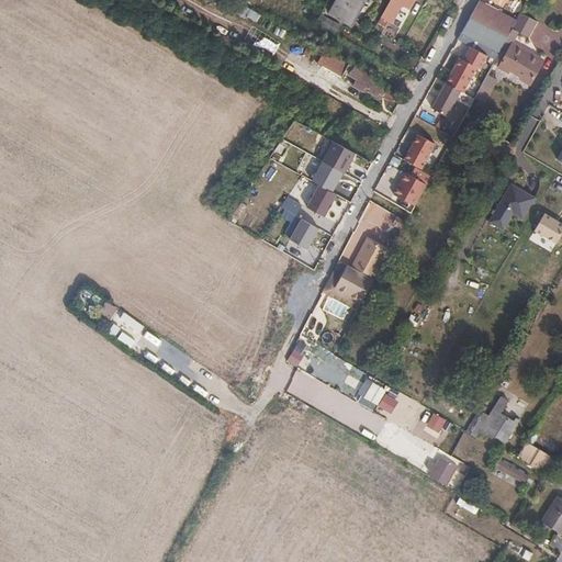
[(367,0),(337,0),(330,13),(351,26),(366,2),(367,0)]
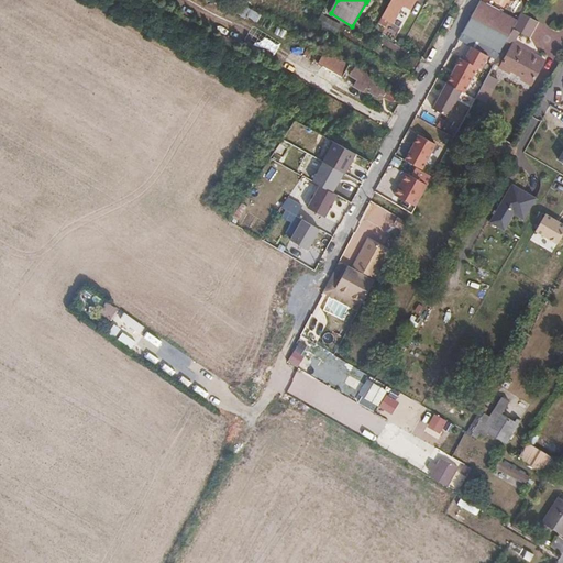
[(392,0),(384,14),(396,22),(407,2),(414,7),(417,0),(392,0)]
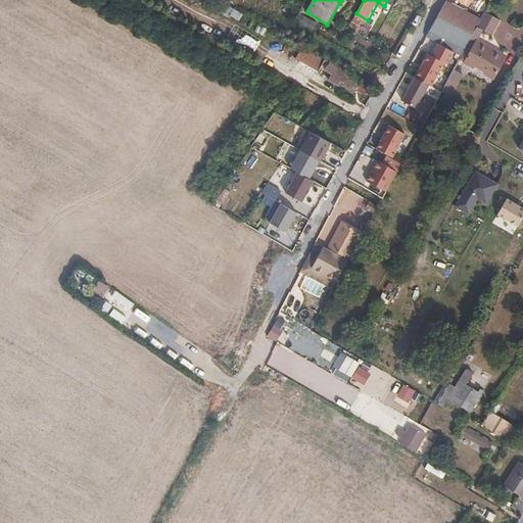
[(231,8),(218,1),(214,9),(226,16),(231,8)]
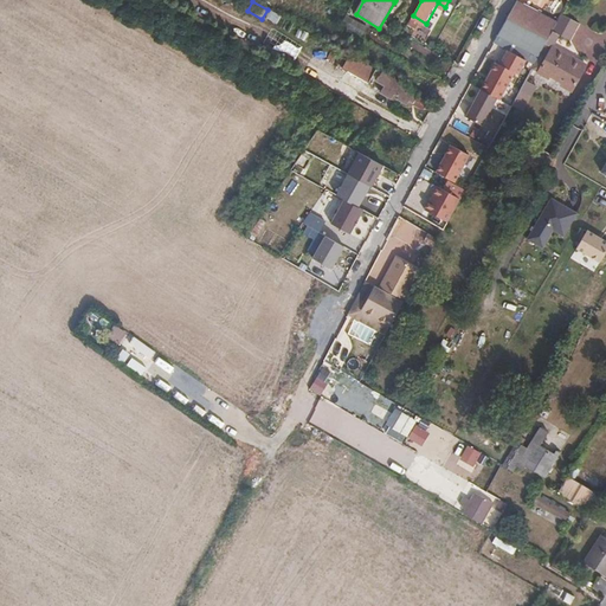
[(540,13),(517,1),(508,19),(521,26),(529,31),(540,13)]
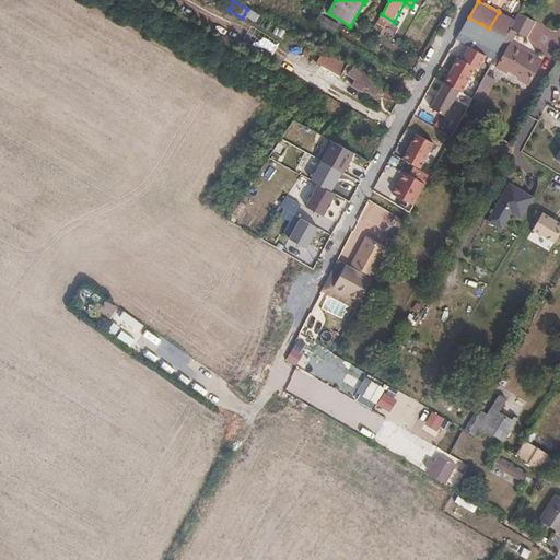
[(259,15),(248,10),(245,16),(256,22),(259,15)]
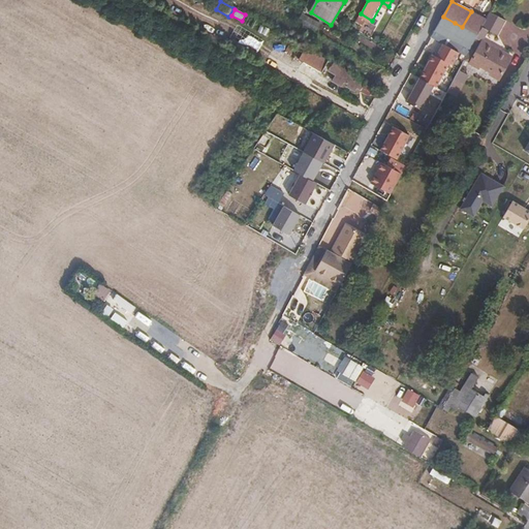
[(472,47),(469,51),(465,59),(478,67),(480,65),(491,71),(490,73),(499,79),(511,56),(483,39),(488,29),(498,34),(505,20),(491,10),(486,20),(472,47)]
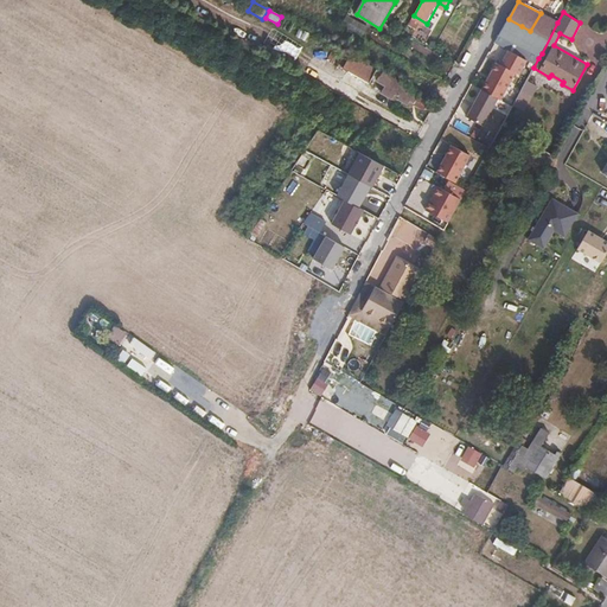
[(530,31),(522,26),(515,38),(542,53),(557,23),(541,13),(530,31)]
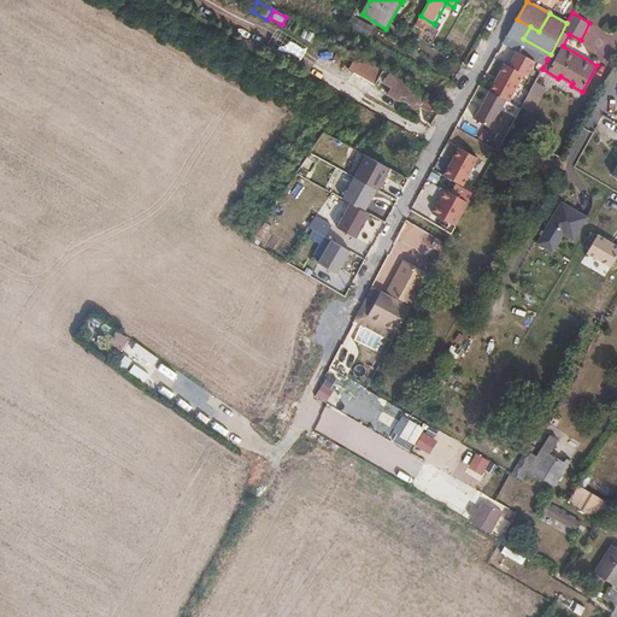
[(547,59),(551,54),(523,39),(530,27),(517,19),(506,37),(547,59)]
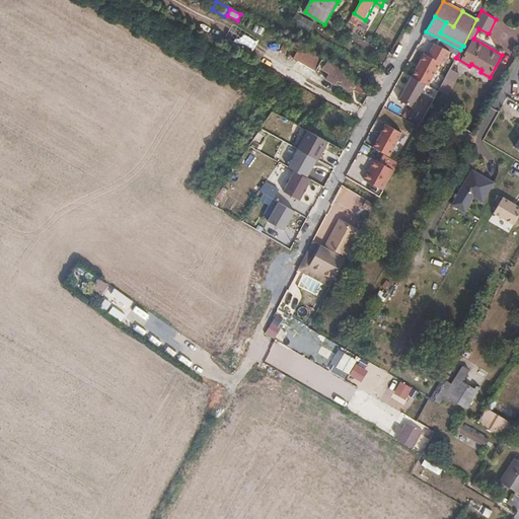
[(286,52),(292,42),(286,39),(280,49),(286,52)]
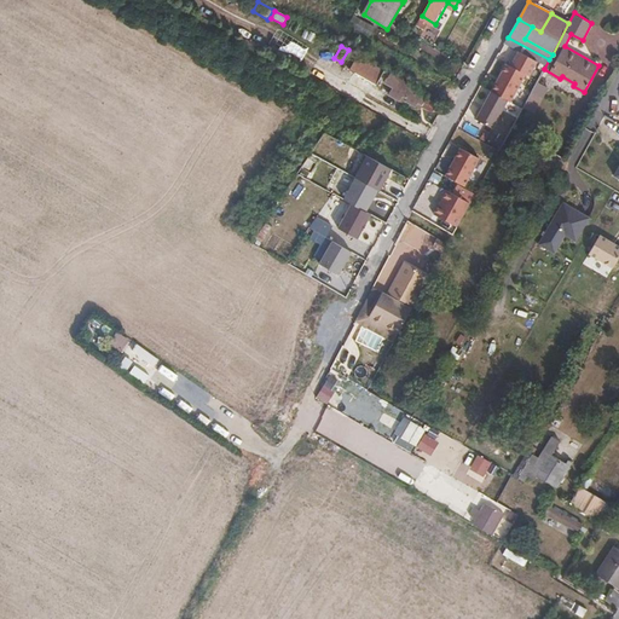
[(385,69),(357,55),(350,68),(377,84),(385,69)]
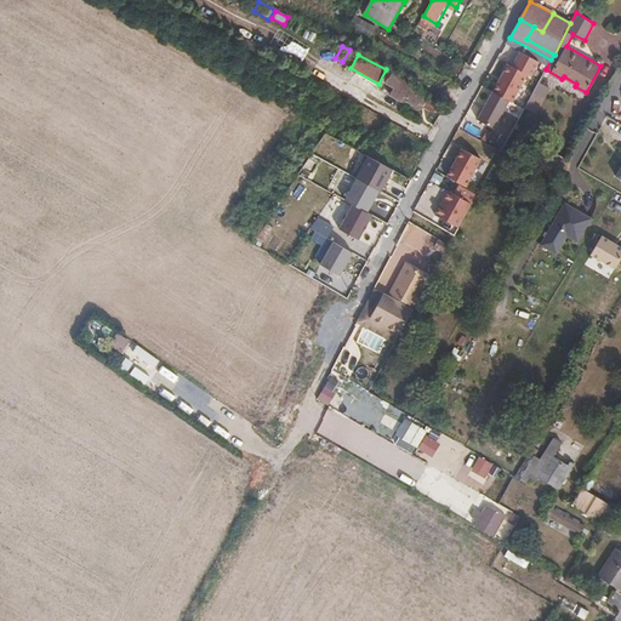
[(429,95),(391,73),(386,83),(393,86),(389,93),(400,101),(403,96),(406,98),(405,101),(416,107),(419,103),(423,106),(429,95)]
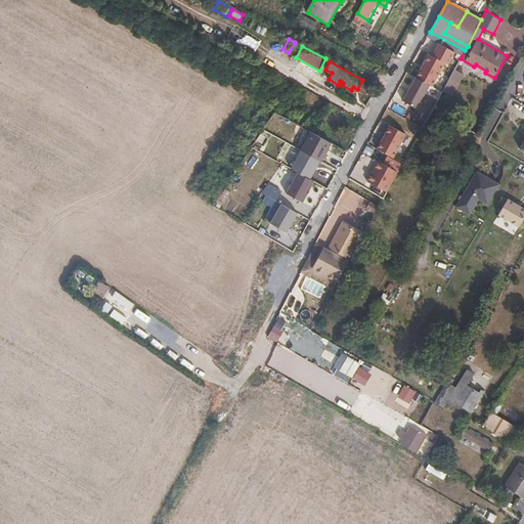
[(368,69),(361,64),(358,71),(365,75),(368,69)]
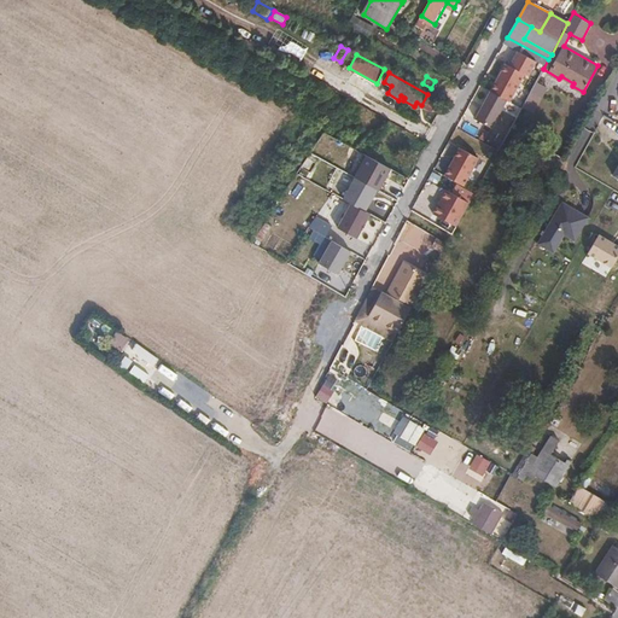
[(525,91),(518,87),(509,101),(522,108),(523,106),(531,92),(531,91),(526,87),(525,91)]
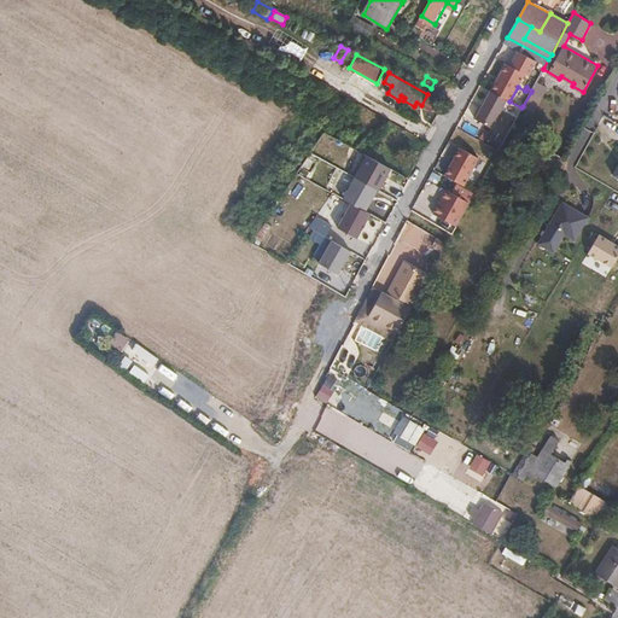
[(541,97),(531,92),(523,106),(532,111),(541,97)]
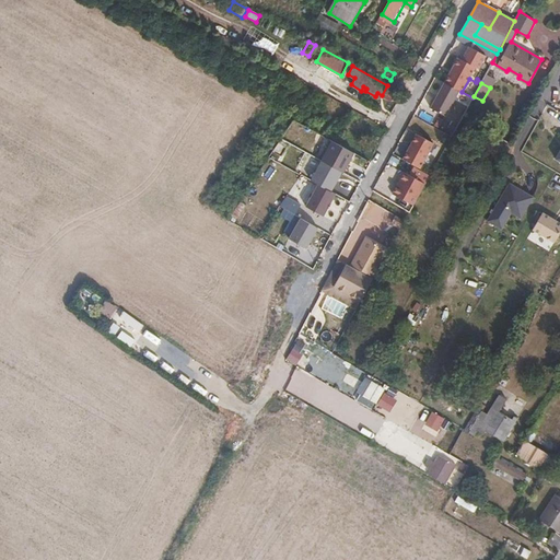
[(459,124),(445,116),(432,139),(446,146),(459,124)]
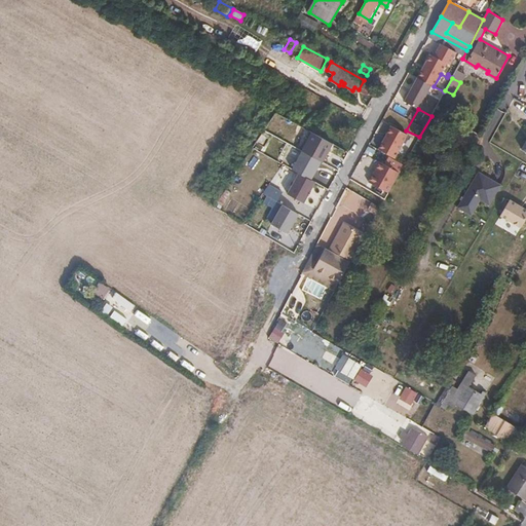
[(406,135),(389,126),(377,150),(393,158),(406,135)]
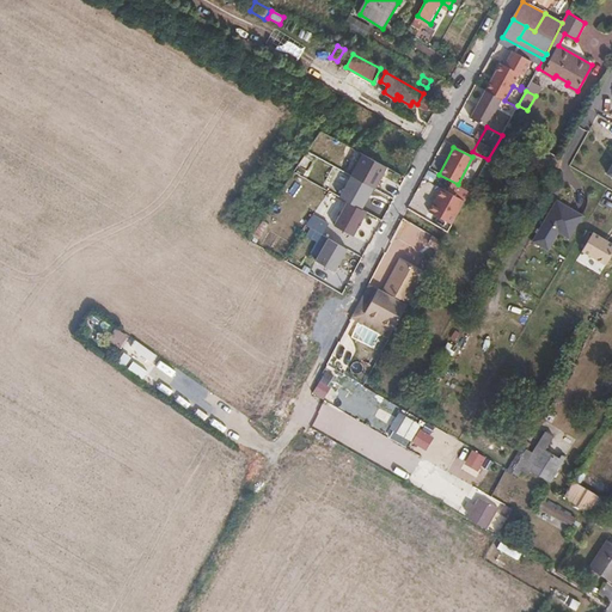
[(385,167),(362,154),(350,176),(354,176),(373,187),(374,187),(385,167)]
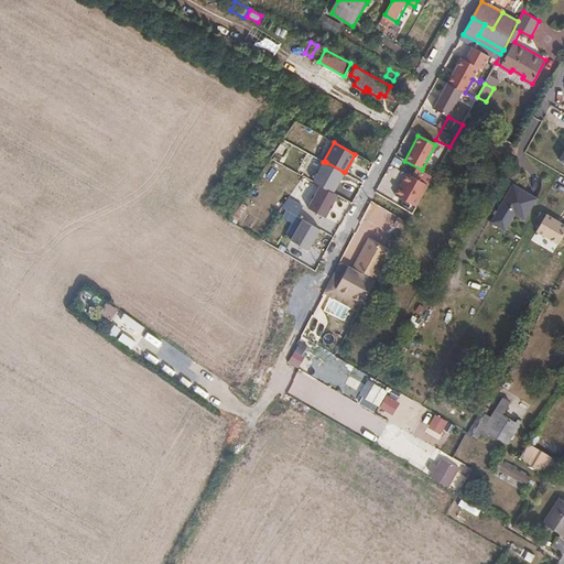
[(326,162),(315,180),(333,191),(344,172),(326,162)]
